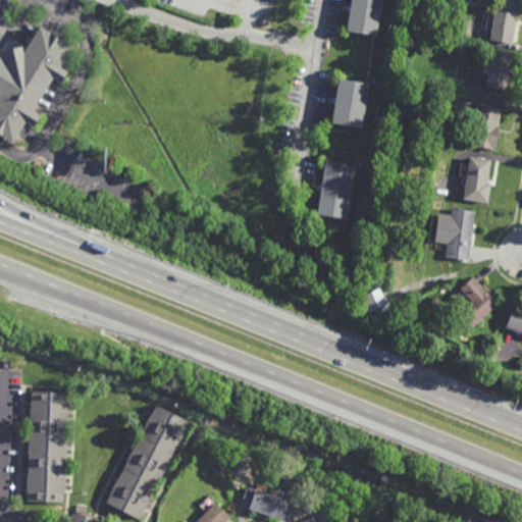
[(381,0),(376,35),(345,31),(349,0),(381,0)]
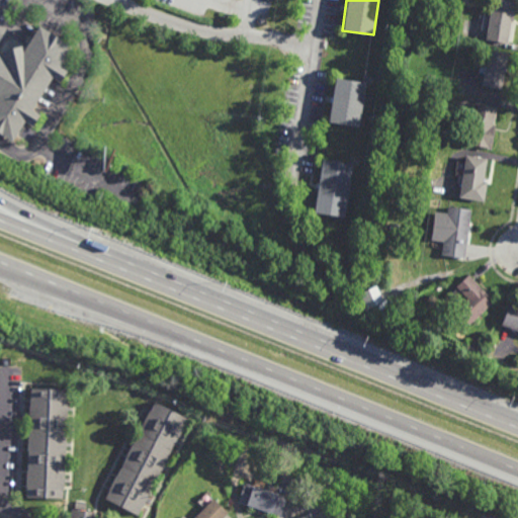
[(513,34),(509,34),(508,42),(502,41),(502,42),(493,41),(494,40),(486,39),(488,30),(476,28),(477,20),(489,22),(492,0),(510,0),(516,1),(513,19),(515,20),(513,34)]
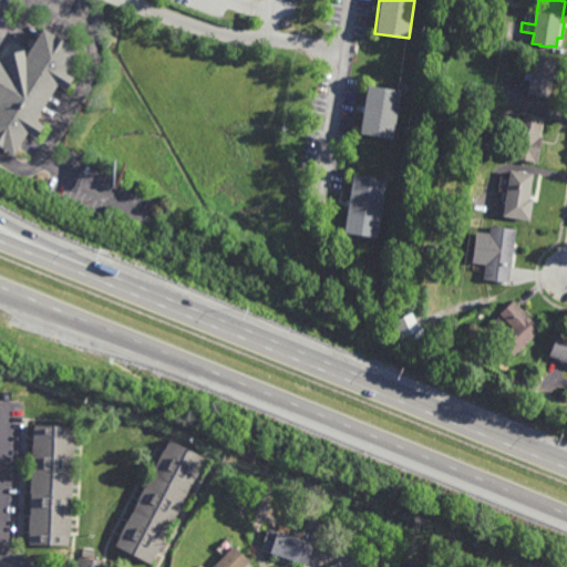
[(0,53),(21,49),(22,55),(40,28),(75,50),(62,72),(71,78),(63,90),(54,85),(32,121),(41,125),(33,138),(24,133),(11,154),(0,146),(0,53)]
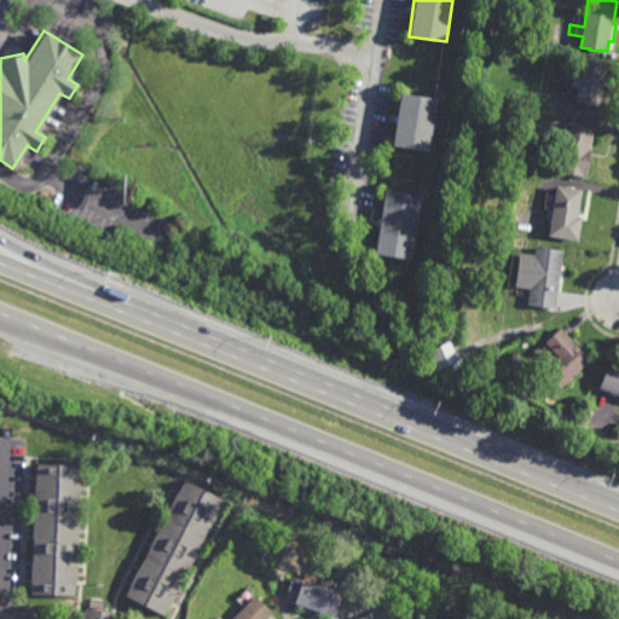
[(600,106),(590,104),(590,106),(586,106),(586,104),(576,103),(578,87),(572,86),(574,74),(580,75),(583,59),(607,64),(600,106)]
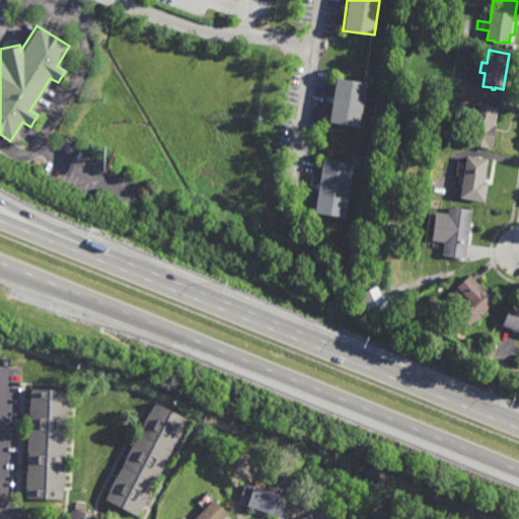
[(359,128),(327,123),(335,77),(366,82),(359,128)]
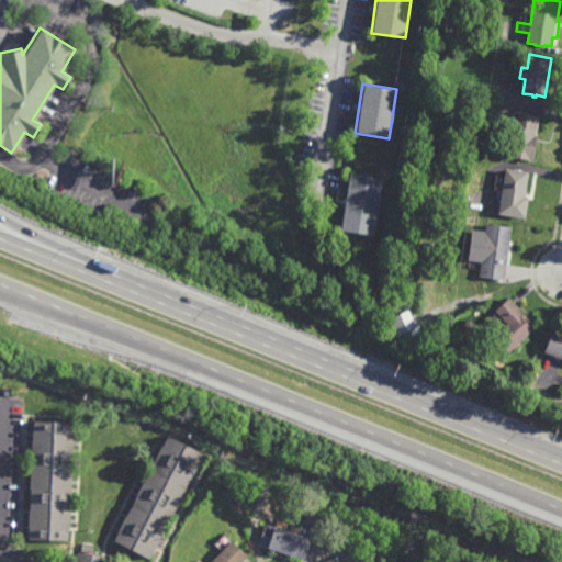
[(534,161),(507,158),(510,136),(504,136),(506,123),(513,124),(515,112),(540,116),(534,161)]
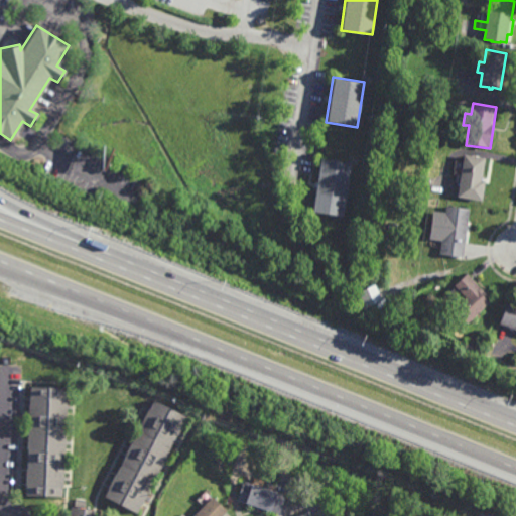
[(482,201),(457,197),(464,154),(485,158),(482,180),(485,181),(482,201)]
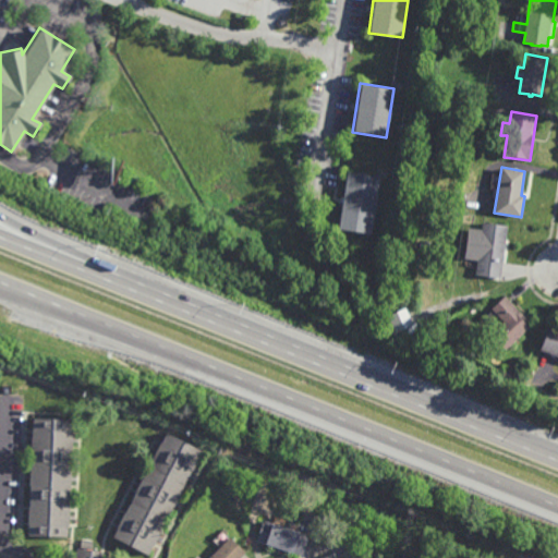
[(370,235),(337,230),(346,172),(379,178),(370,235)]
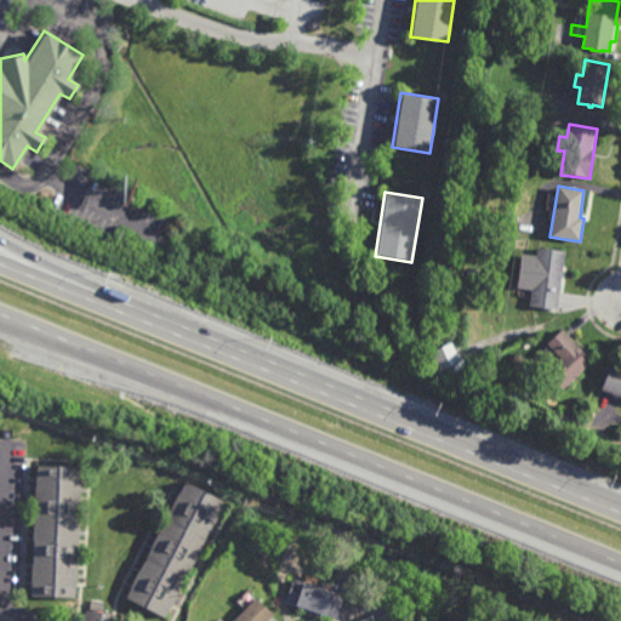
[(557,311),(529,307),(536,248),(565,251),(557,311)]
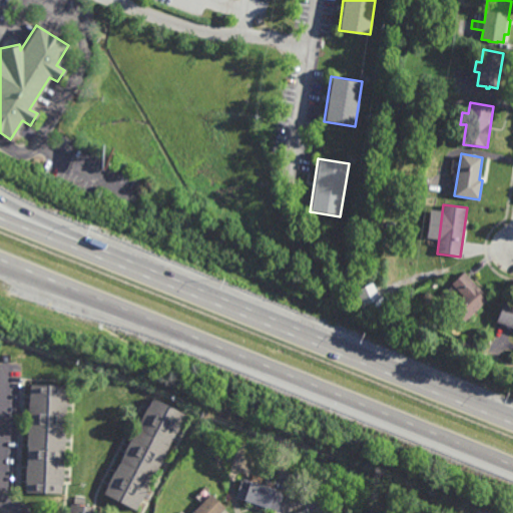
[(464,324),(449,309),(462,296),(451,285),(464,273),(484,294),(481,297),(486,302),(464,324)]
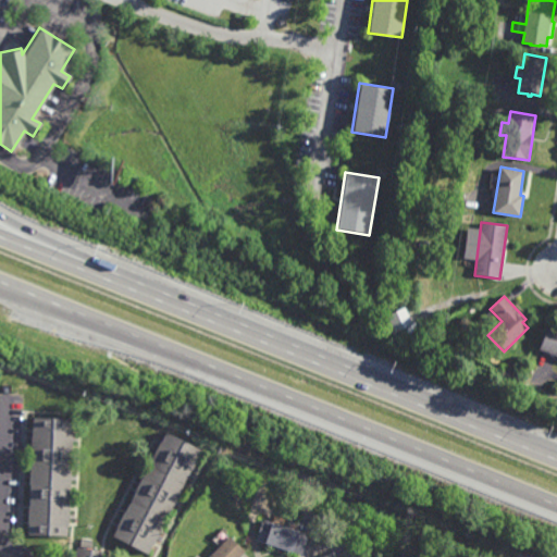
[(394,332),(411,325),(406,307),(387,313),(394,332)]
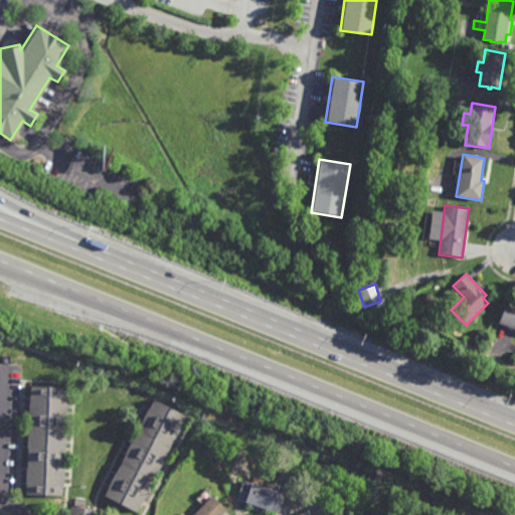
[(514,330),(498,324),(506,303),(514,306),(514,330)]
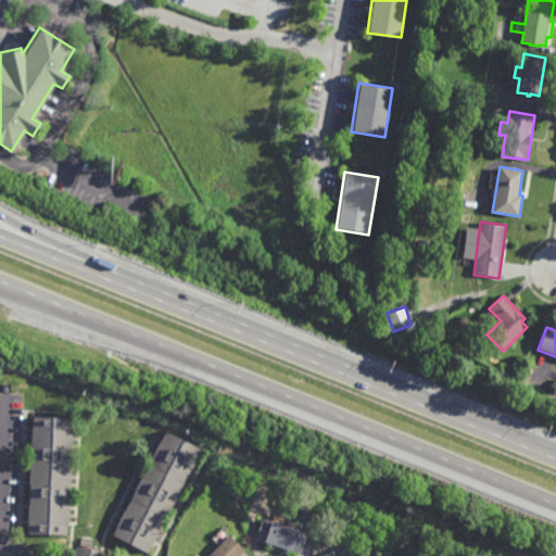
[(555,400),(555,403),(546,400),(550,392),(555,394),(555,400)]
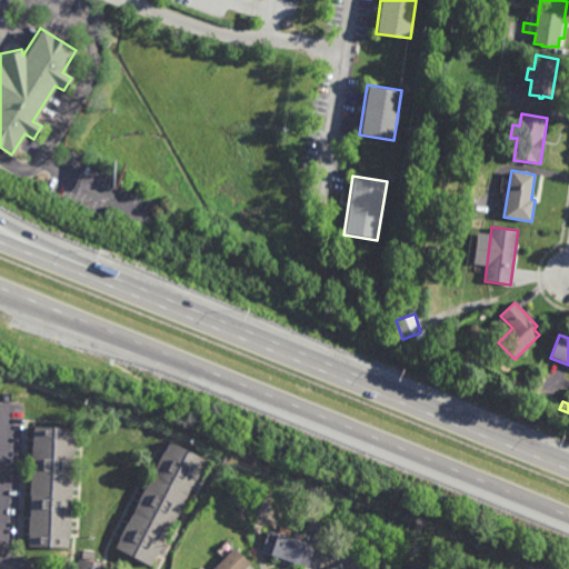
[(69,547),(29,546),(32,423),(72,426),(69,547)]
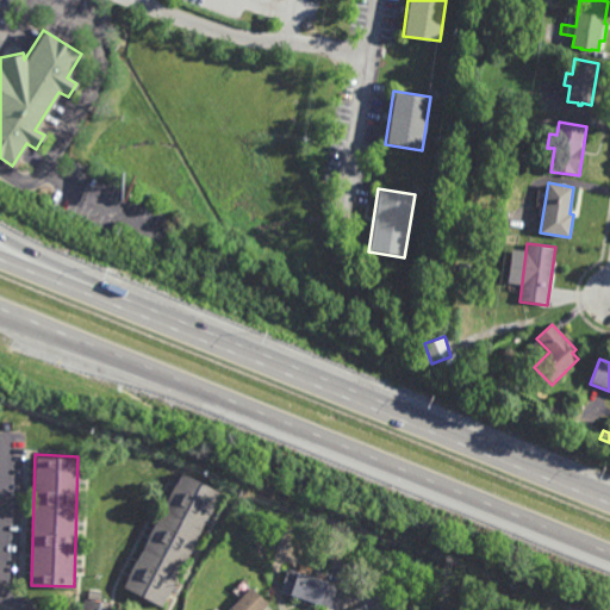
[(162,605),(123,585),(182,472),(219,491),(182,567),(162,605)]
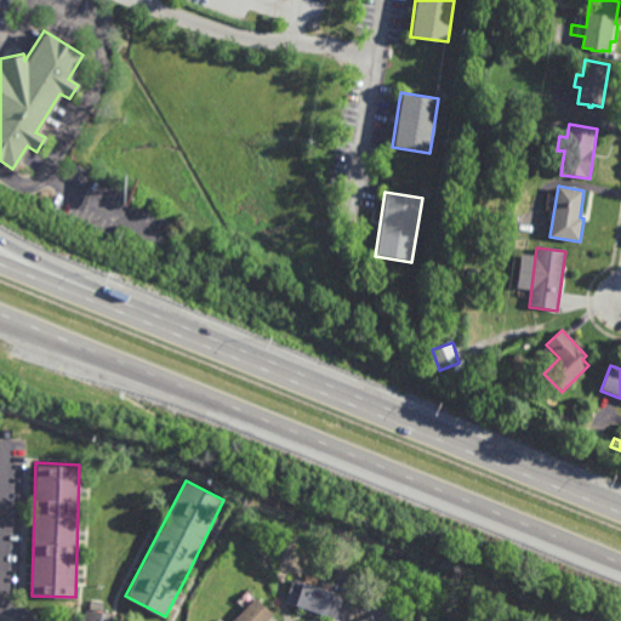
[(335,617),(284,600),(292,577),(342,594),(335,617)]
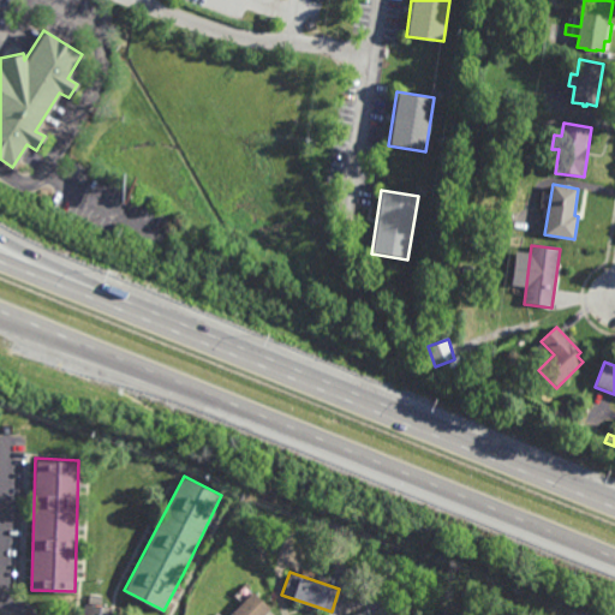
[(526,592),(513,591),(514,583),(526,584),(526,592)]
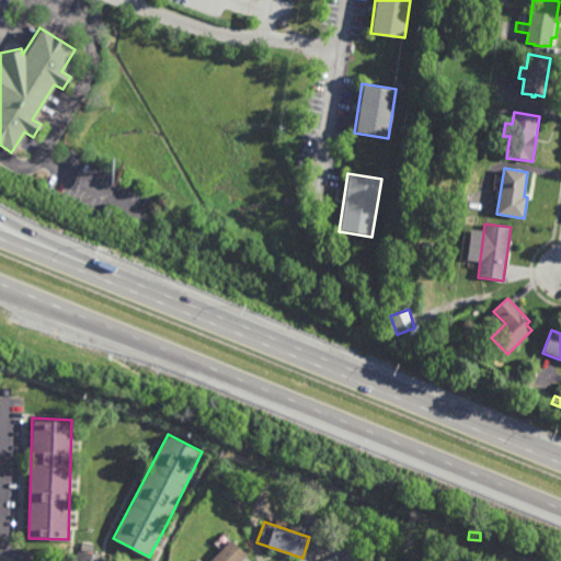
[(238,560),(208,560),(230,539),(245,553),(238,560)]
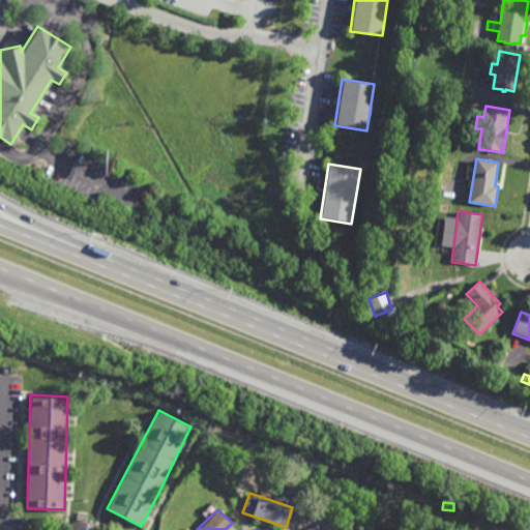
[(88,522),(97,523),(95,529),(72,529),(74,521),(77,522),(78,511),(89,512),(88,522)]
